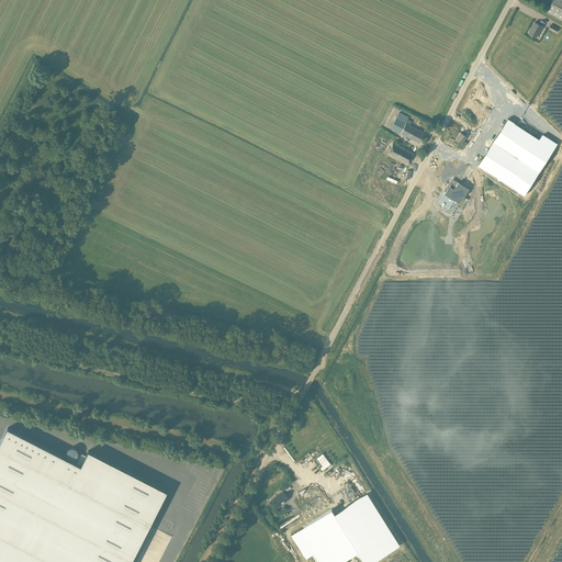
[(561,0),(554,0),(548,13),(561,21),(561,0)]
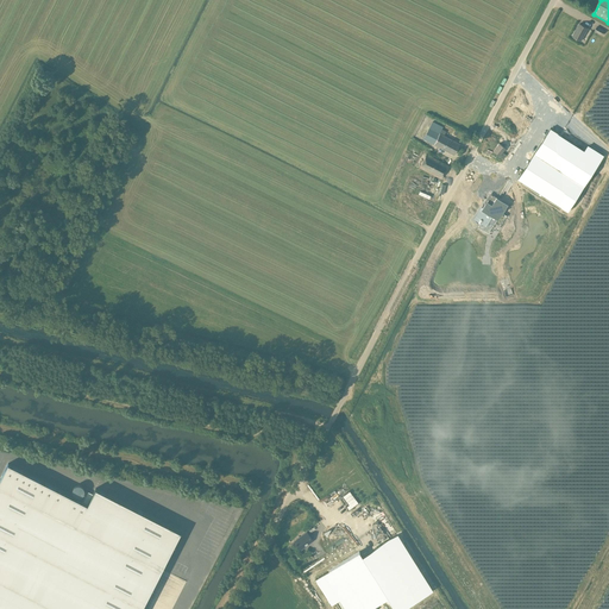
[(578,25),(571,38),(579,42),(586,30),(578,25)]
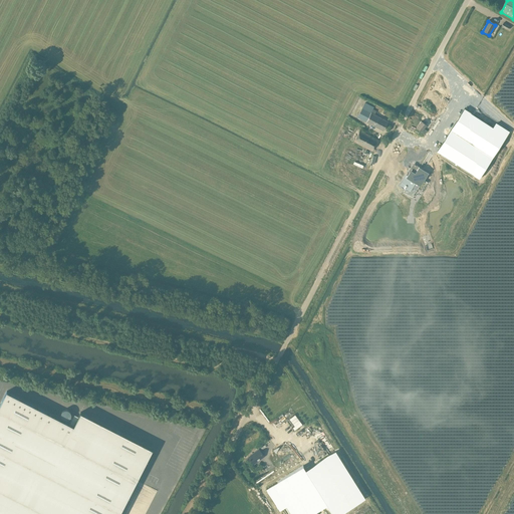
[(389,121),(371,112),(374,107),(365,102),(357,117),(366,121),(383,131),(389,121)]
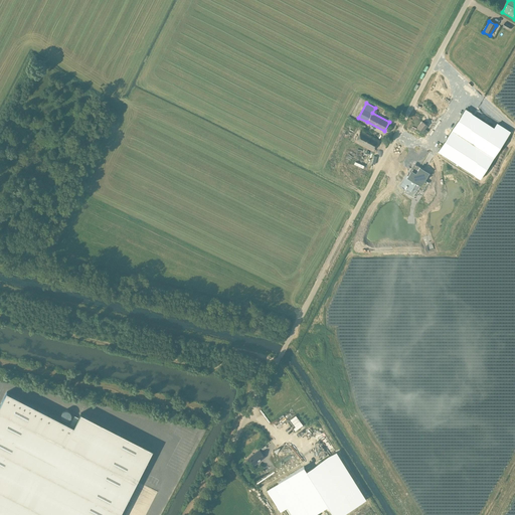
[(465,109),(438,151),(481,179),(511,132),(498,123),(495,128),(465,109)]
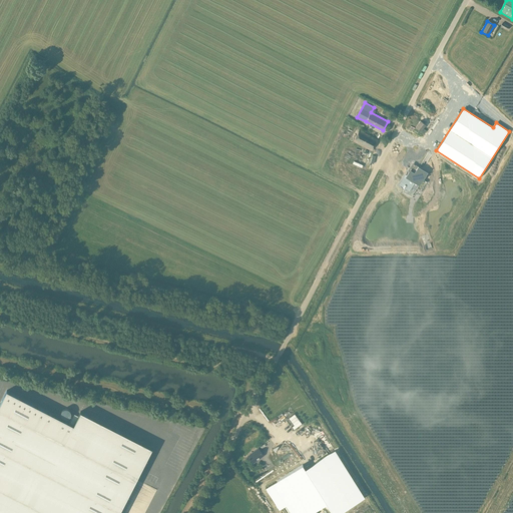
[(425,132),(427,129),(425,128),(427,123),(421,119),(416,127),(425,132)]
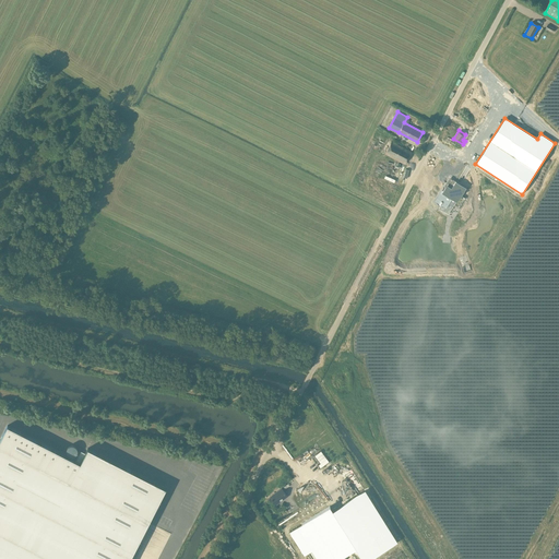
[(474,141),(468,150),(471,152),(477,142),(474,141)]
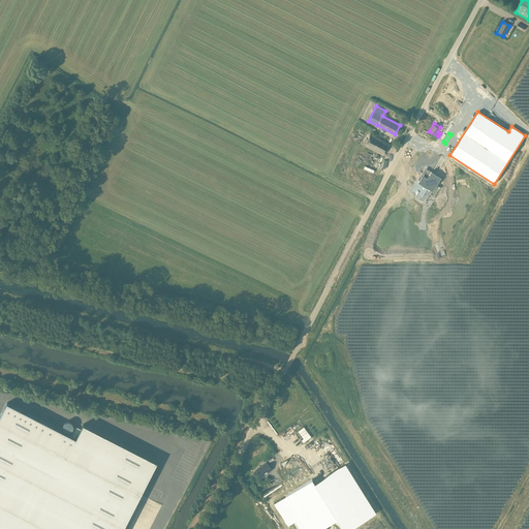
[(371,134),(365,146),(383,156),(390,144),(371,134)]
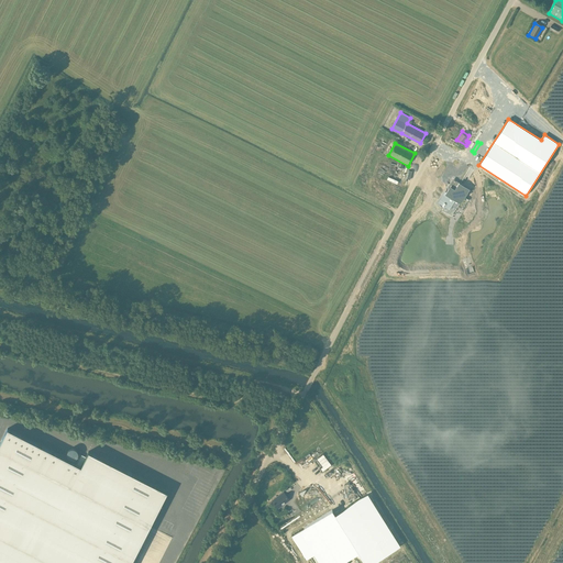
[(450,195),(443,203),(448,207),(445,210),(456,217),(462,209),(466,211),(473,201),(467,199),(473,191),(463,186),(459,192),(454,190),(451,196),(450,195)]
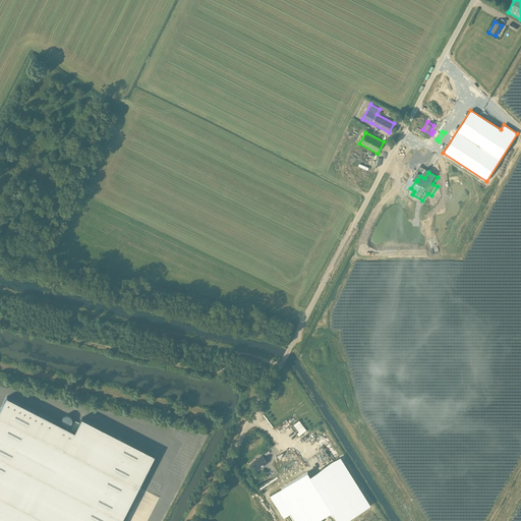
[(70,428),(7,396),(0,409),(0,520),(120,520),(155,455),(81,417),(79,422),(74,420),(70,428)]
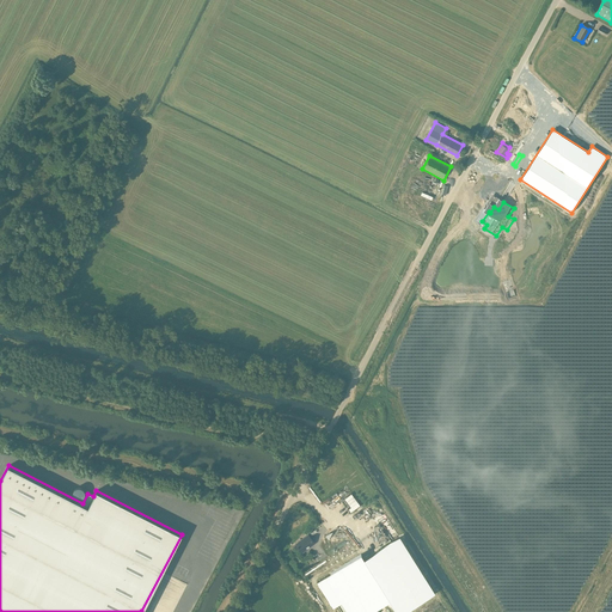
[(85,494),(85,493),(85,491),(84,490),(84,489),(83,488),(81,488),(80,488),(79,487),(78,487),(77,488),(75,488),(74,489),(73,490),(73,491),(73,493),(73,494),(73,495),(73,496),(74,497),(75,499),(77,499),(78,500),(79,500),(80,499),(81,499),(83,499),(84,497),(84,496),(85,495),(85,494)]
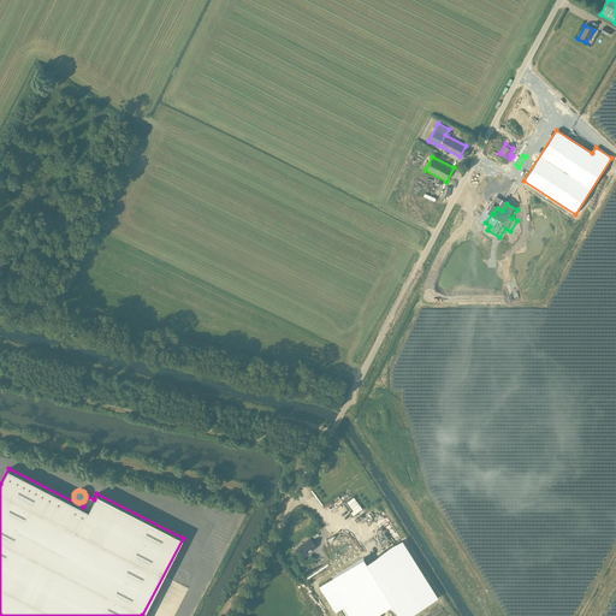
[(354,496),(345,502),(351,510),(349,513),(353,516),(363,509),(354,496)]
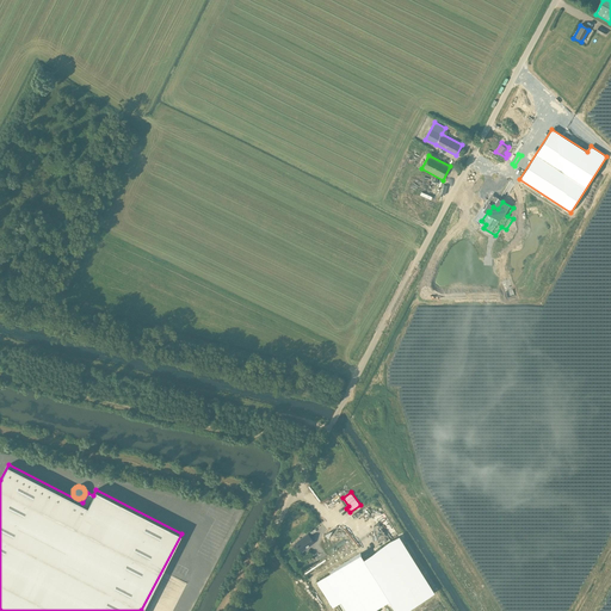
[(226,523),(226,522),(229,524),(233,518),(223,514),(221,520),(226,523)]
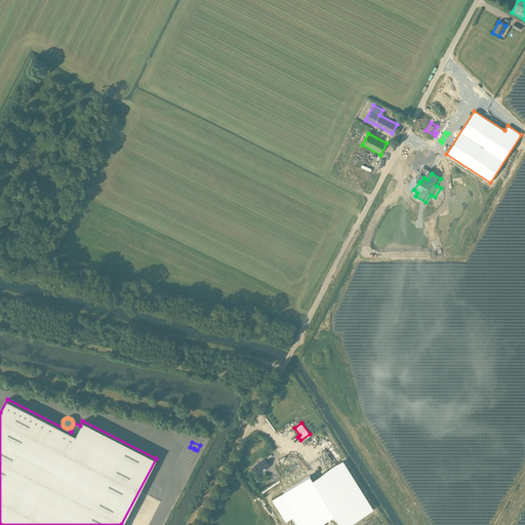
[(257,463),(253,467),(259,474),(270,466),(265,458),(257,463)]
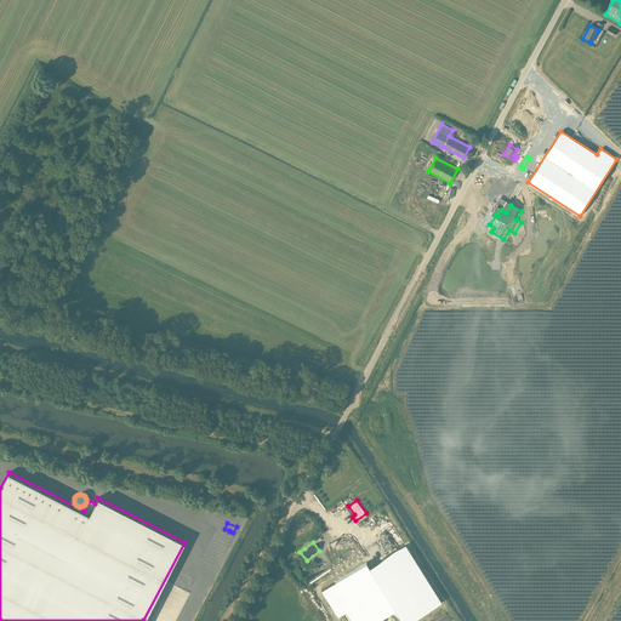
[(330,585),(322,591),(339,616),(346,611),(352,620),(377,620),(396,610),(402,620),(411,620),(442,602),(405,545),(370,568),(360,552),(323,575),(330,585)]
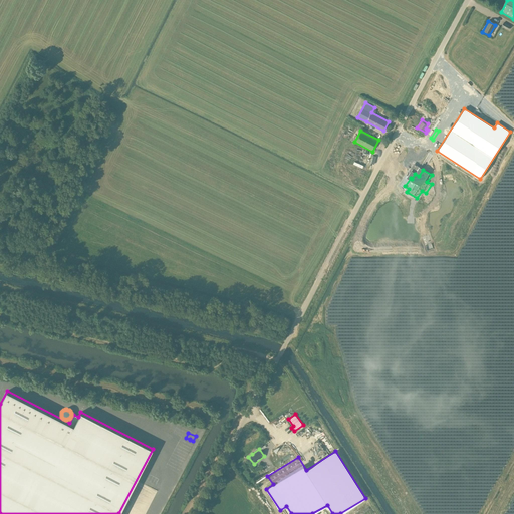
[(173,461),(186,466),(188,460),(185,459),(184,461),(181,459),(181,458),(183,459),(184,455),(177,452),(173,461)]
